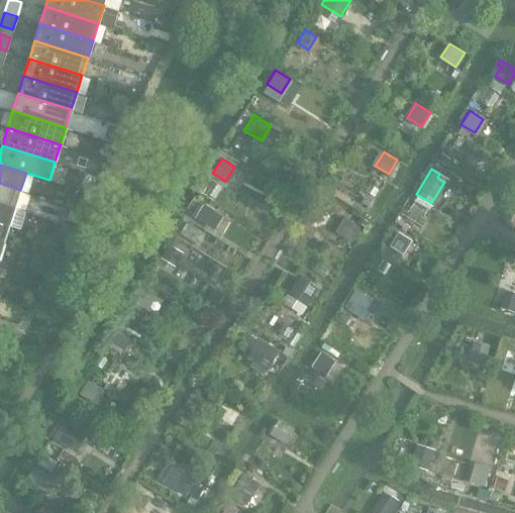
[(0,202),(15,207),(20,190),(0,183),(0,202)]
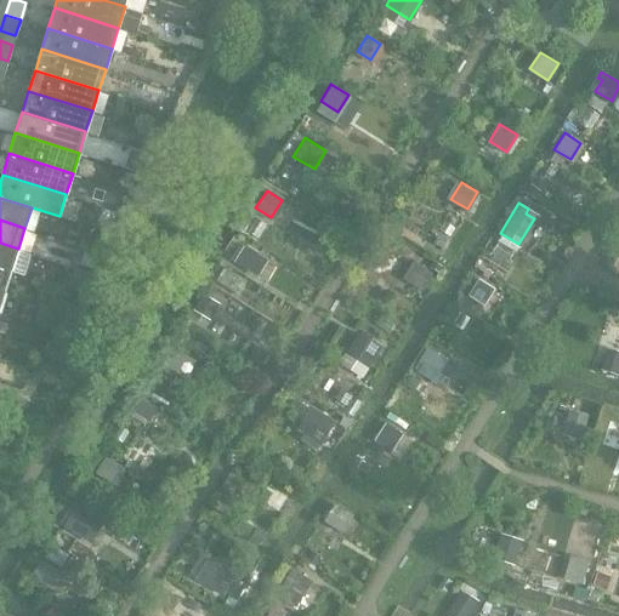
[(30,252),(18,249),(0,243),(0,266),(12,269),(24,273),(30,252)]
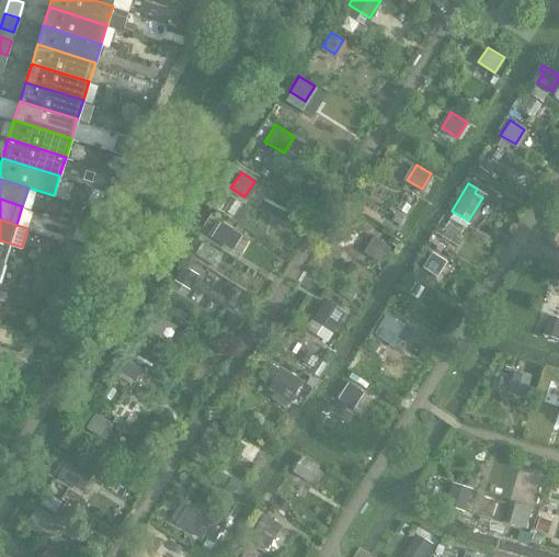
[(214,219),(206,232),(221,241),(229,228),(214,219)]
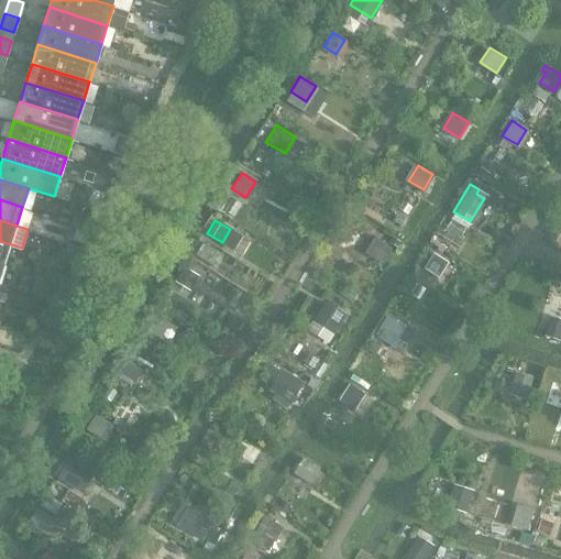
[(380,261),(389,245),(374,236),(364,251),(380,261)]
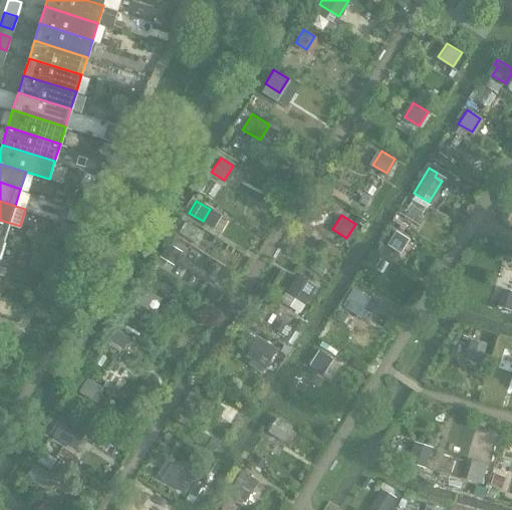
[(0,239),(4,240),(10,223),(0,220),(0,239)]
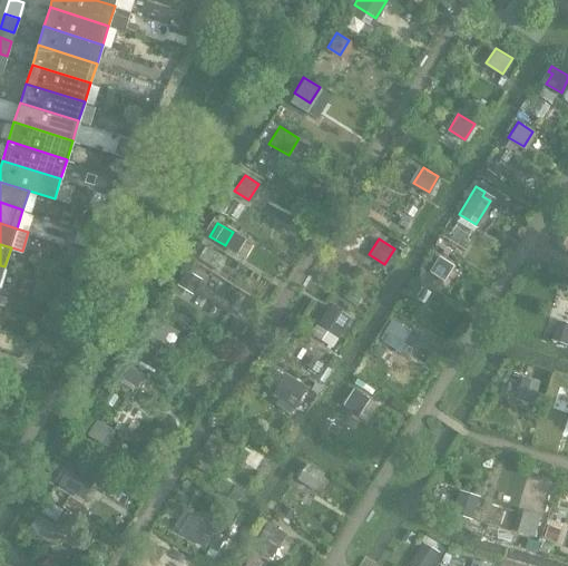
[(441,276),(450,263),(437,254),(428,269),(441,276)]
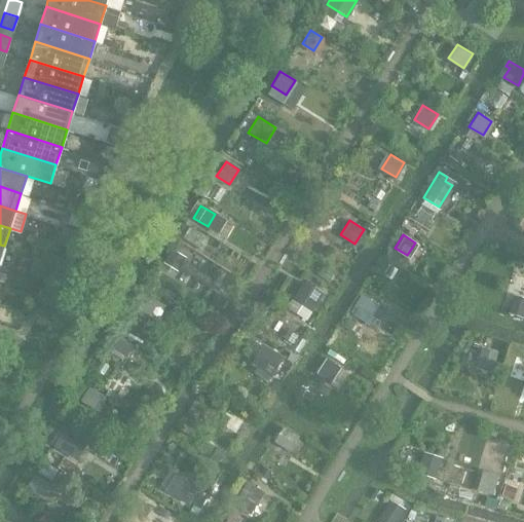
[(176,269),(185,255),(171,246),(161,260),(176,269)]
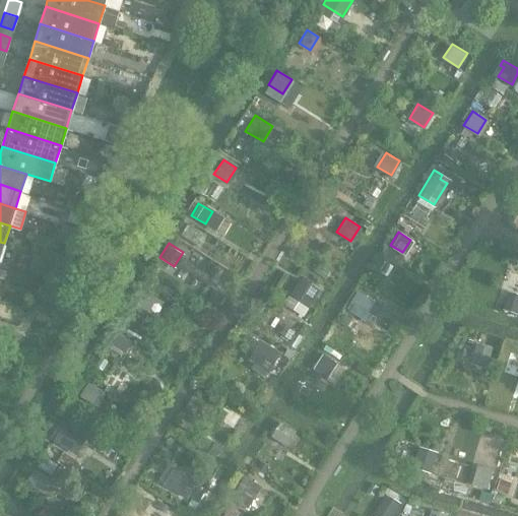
[(309,307),(321,288),(301,276),(289,295),(309,307)]
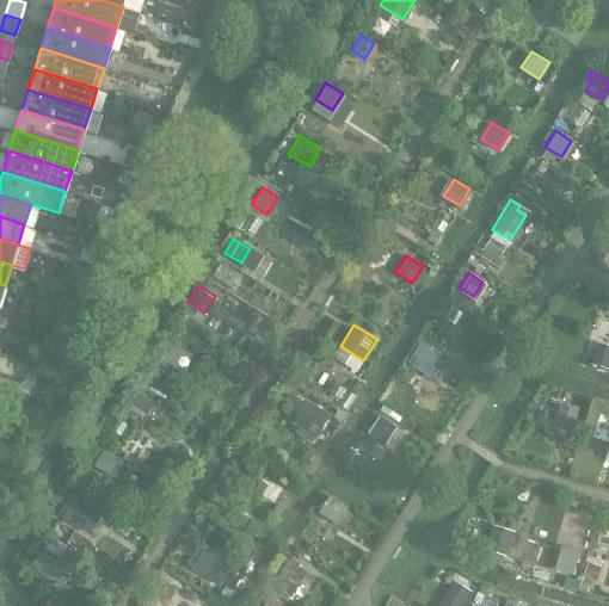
[(189,358),(192,353),(171,340),(161,356),(177,366),(184,356),(189,358)]
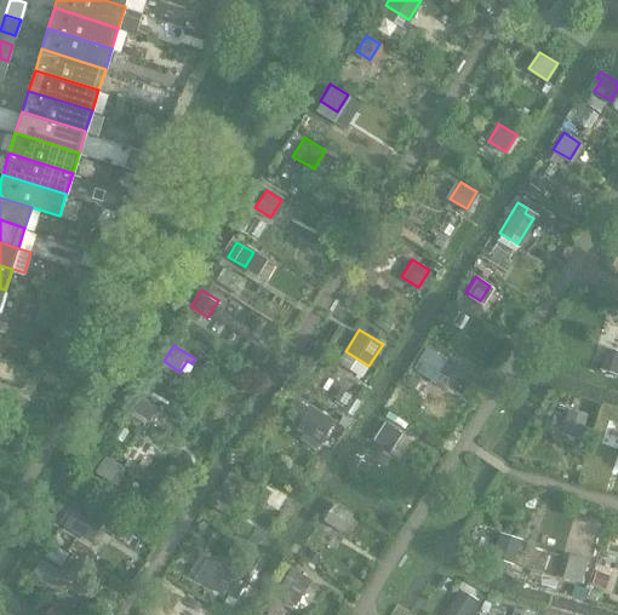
[(434,374),(445,357),(428,348),(417,365),(434,374)]
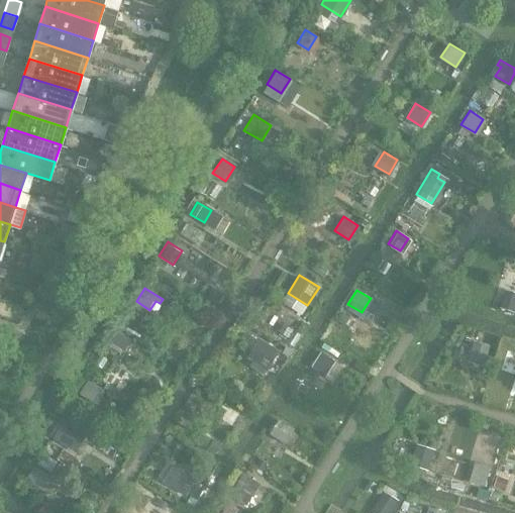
[(513,310),(514,302),(514,297),(502,293),(498,306),(513,310)]
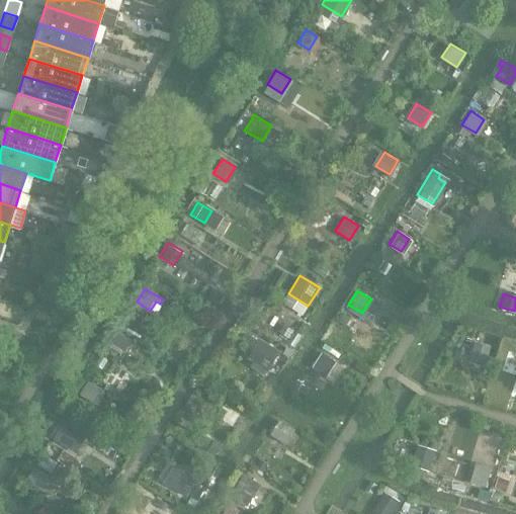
[(119,351),(129,338),(113,329),(105,342),(119,351)]
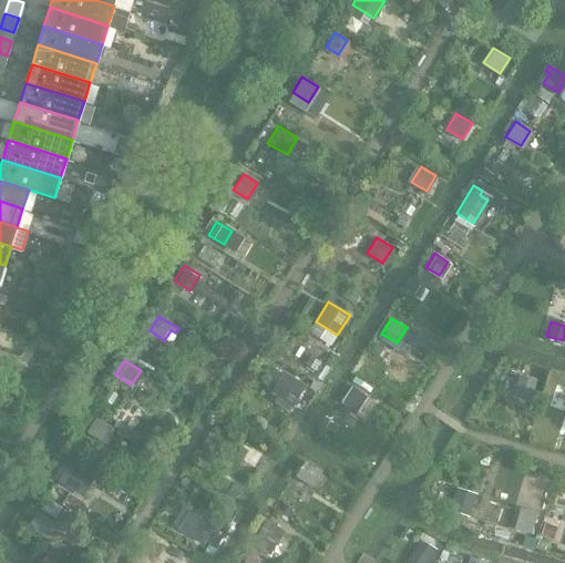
[(293,406),(307,384),(286,370),(271,391),(293,406)]
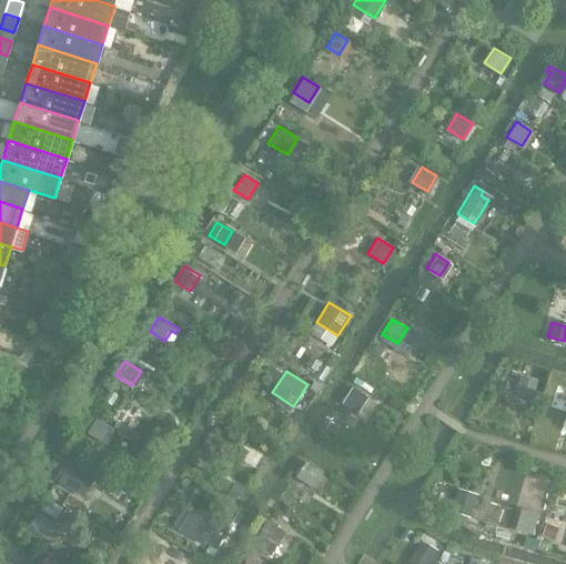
[(531,401),(537,379),(519,374),(513,396),(531,401)]
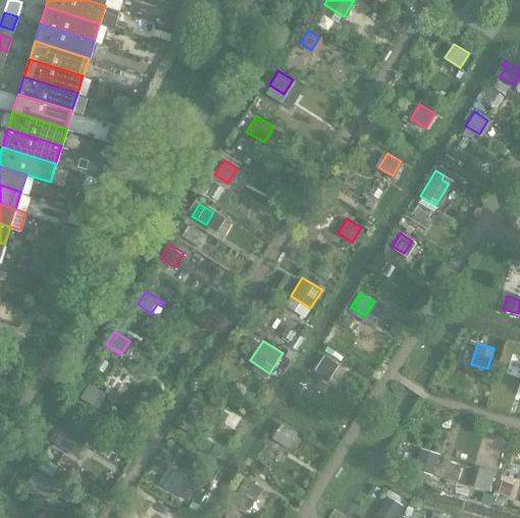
[(319,356),(306,376),(319,385),(332,364),(319,356)]
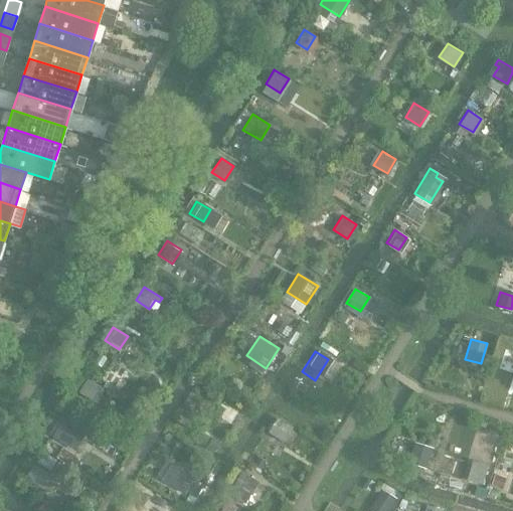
[(89,397),(98,384),(87,377),(77,390),(89,397)]
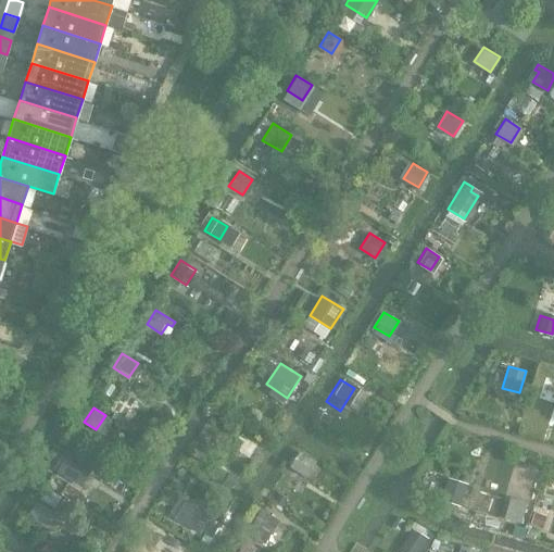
[(249,456),(259,441),(240,429),(236,436),(241,439),(235,449),(249,456)]
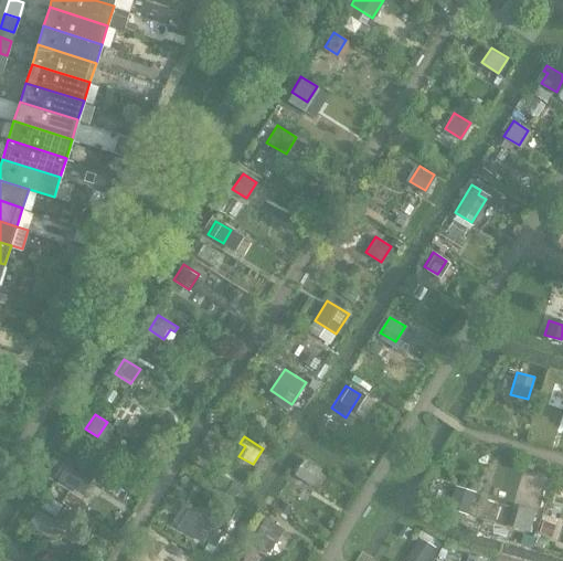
[(311,484),(321,468),(305,457),(295,473),(311,484)]
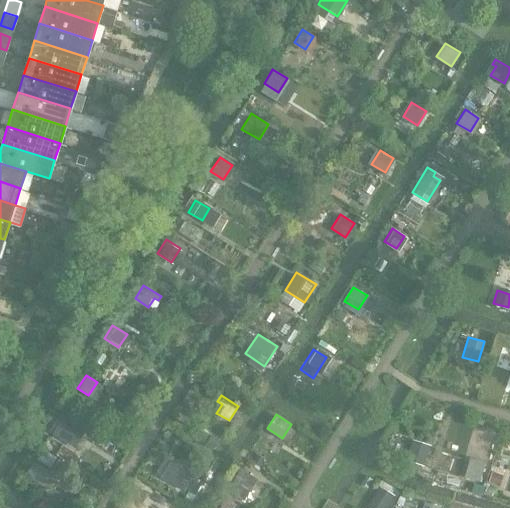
[(421,463),(427,447),(411,442),(406,458),(421,463)]
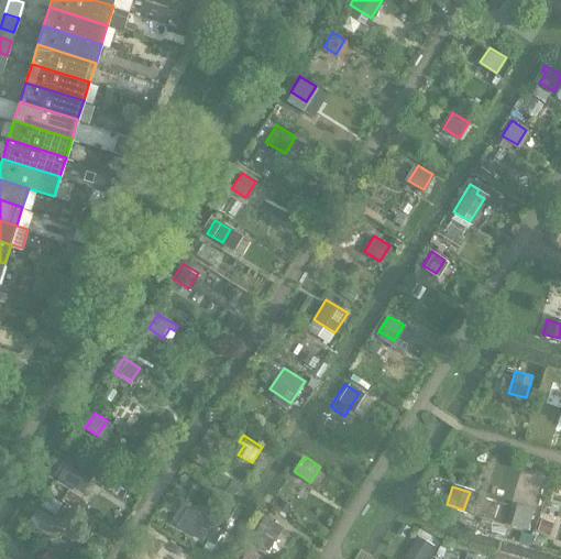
[(527,528),(532,507),(516,503),(509,524),(527,528)]
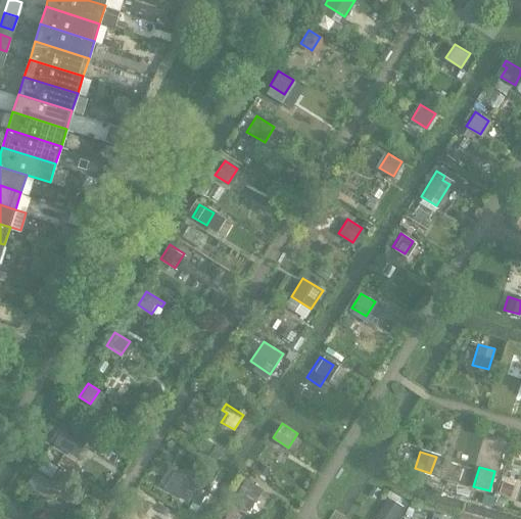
[(43,493),(51,481),(35,470),(26,483),(43,493)]
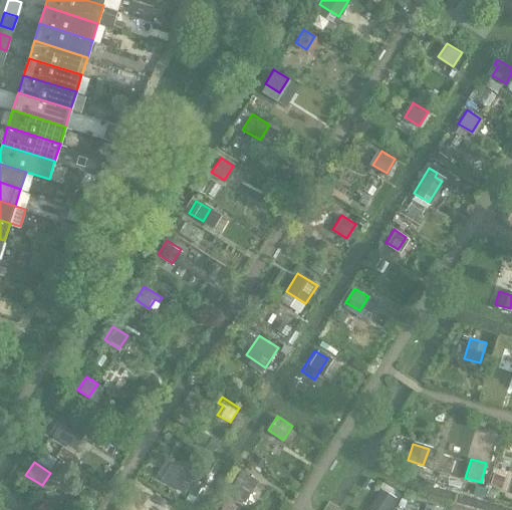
[(182,466),(171,483),(188,494),(199,476),(182,466)]
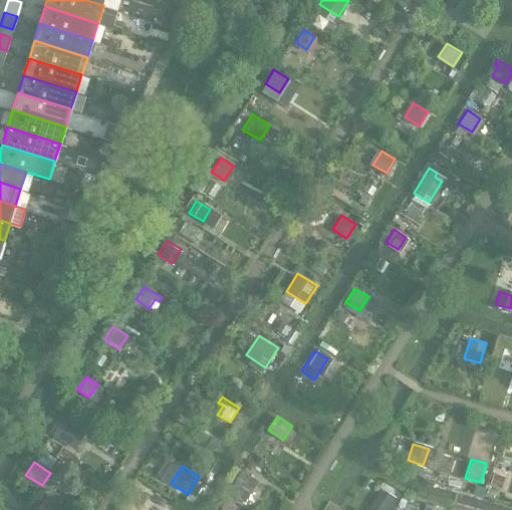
[(245,501),(259,480),(242,470),(229,490),(245,501)]
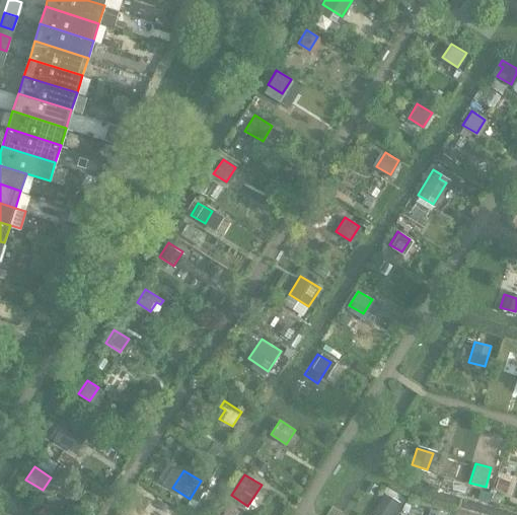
[(389,512),(397,499),(384,491),(376,504),(389,512)]
